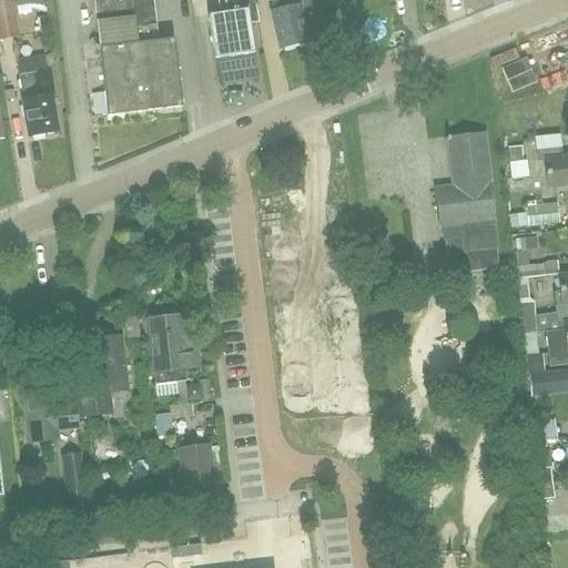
[(143,113),(135,43),(130,0),(92,0),(107,118),(143,113)]
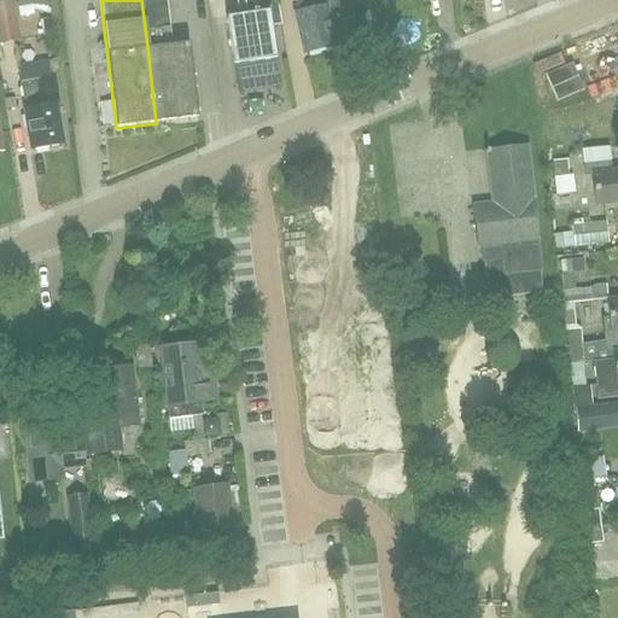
[(172,45),(167,0),(141,0),(147,47),(172,45)]
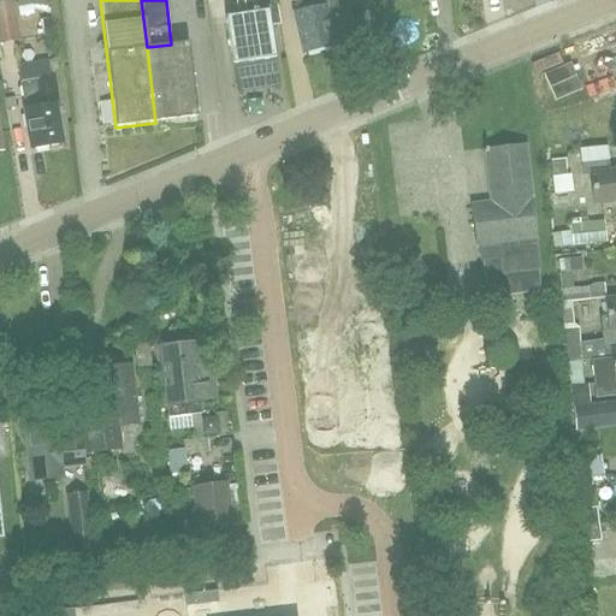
[(279,25),(276,0),(242,0),(243,0),(236,1),(238,16),(225,18),(232,65),(276,59),(271,27),(279,25)]
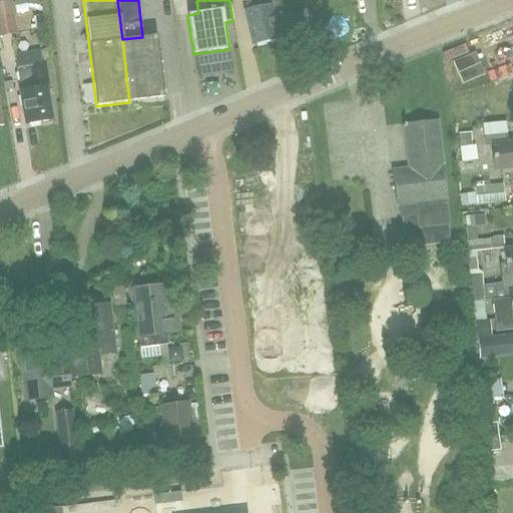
[(280,38),(273,9),(282,7),(280,0),(244,0),(247,11),(244,12),(251,45),(280,38)]
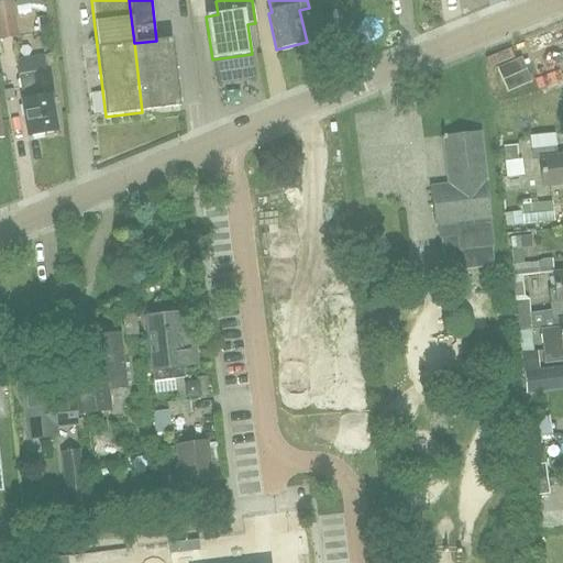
[(0,40),(18,37),(12,2),(0,3),(0,40)]
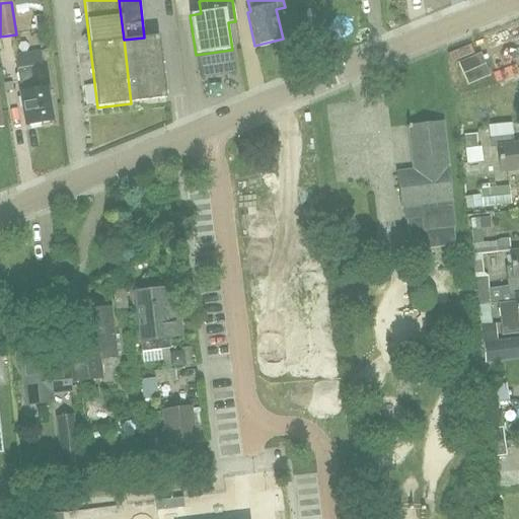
[(124,40),(131,103),(165,98),(157,35),(144,38),(124,40)]
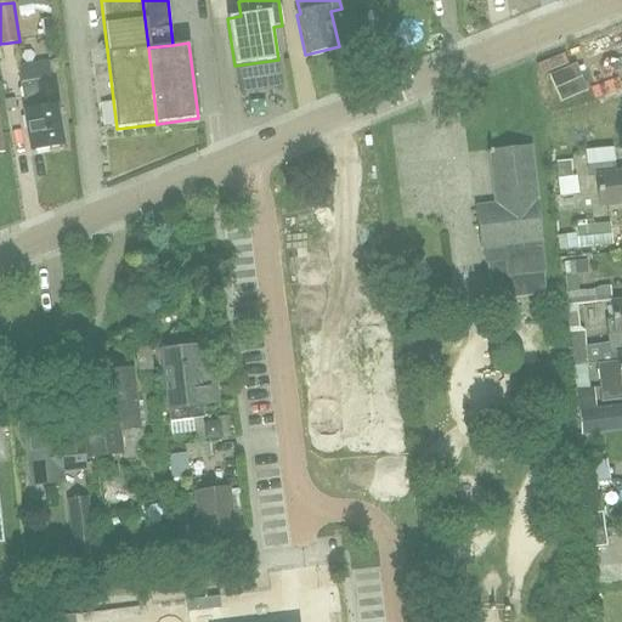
[(21,84),(26,111),(24,111),(32,152),(63,146),(56,107),(60,107),(55,80),(50,82),(46,61),(17,67),(21,84)]
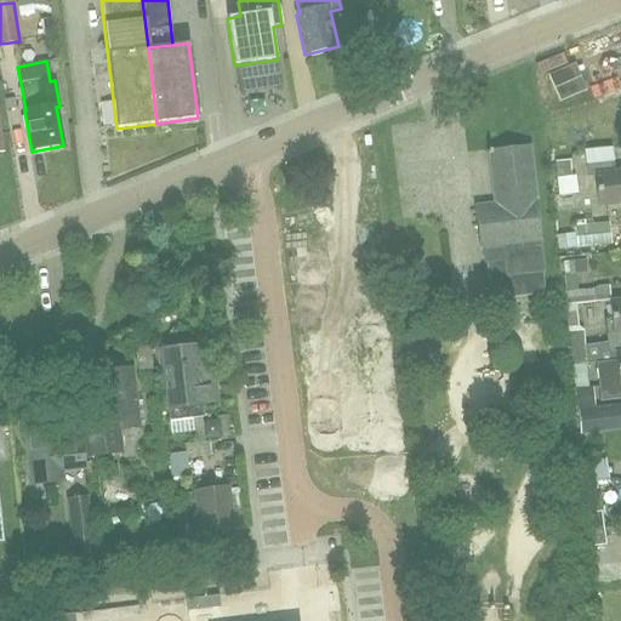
[(620,103),(620,70),(581,74),(582,106),(620,103)]
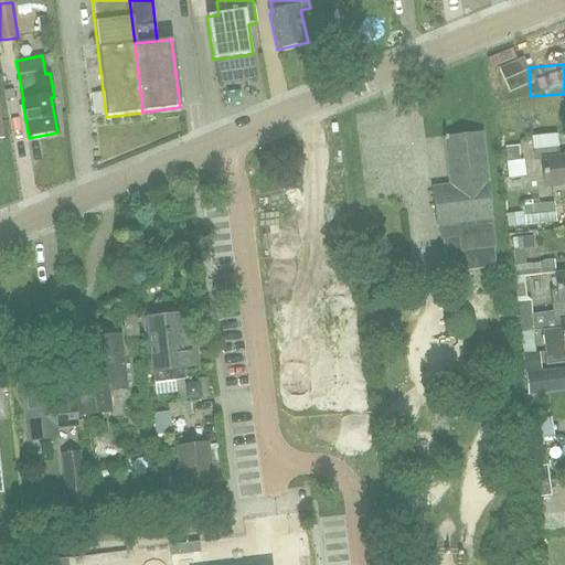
[(535,149),(561,146),(558,132),(533,136),(535,149)]
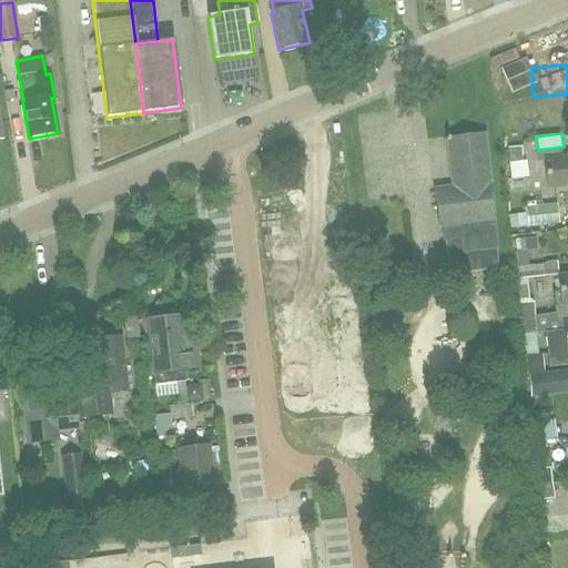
[(443,241),(445,241),(448,275),(499,270),(496,250),(498,250),(485,134),(447,139),(453,188),(434,190),(438,227),(442,226),(443,241)]
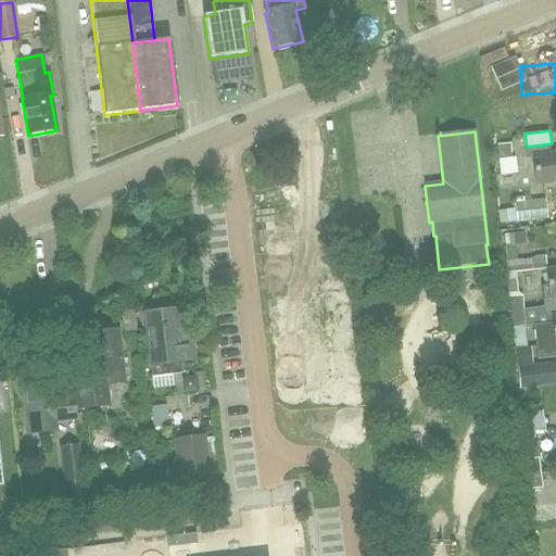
[(536,186),(555,182),(555,152),(546,154),(545,146),(526,148),(527,158),(533,158),(536,186)]
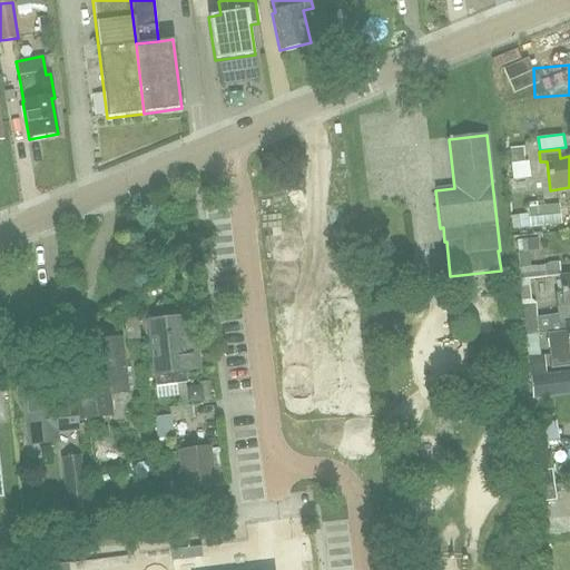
[(517,179),(533,177),(531,160),(514,163),(517,179)]
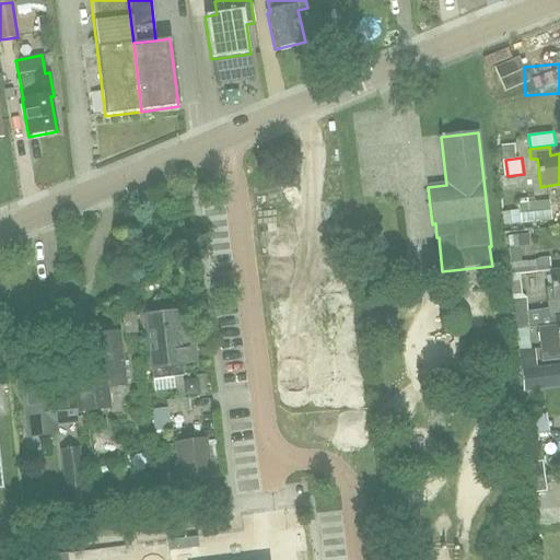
[(555,223),(552,200),(523,202),(524,225),(555,223)]
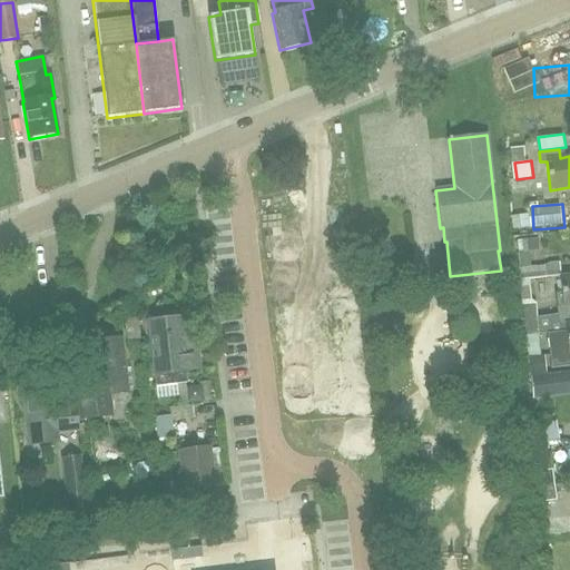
[(359,245),(361,255),(386,252),(385,241),(359,245)]
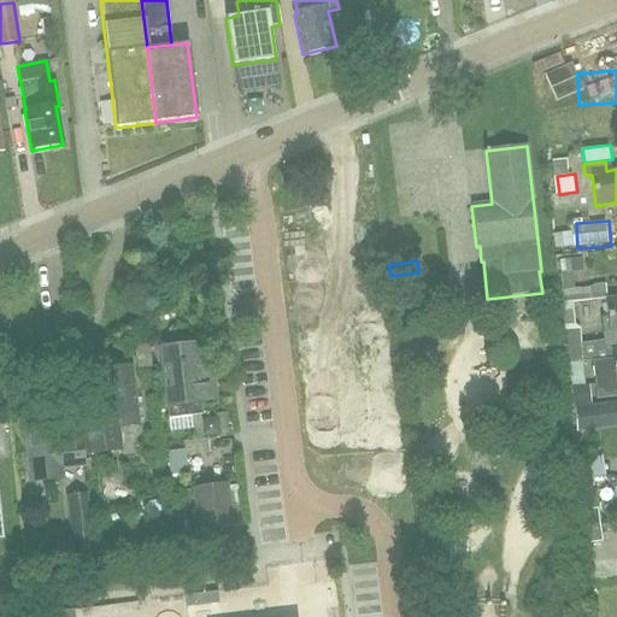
[(600,318),(603,342),(616,340),(616,298),(606,299),(609,317),(600,318)]
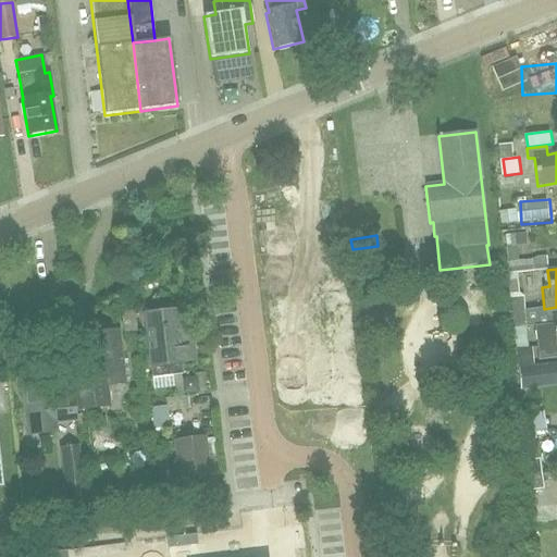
[(183,374),(182,363),(195,362),(192,336),(190,325),(177,326),(175,310),(171,310),(170,306),(148,308),(149,313),(145,313),(155,392),(173,388),(172,375),(183,374)]
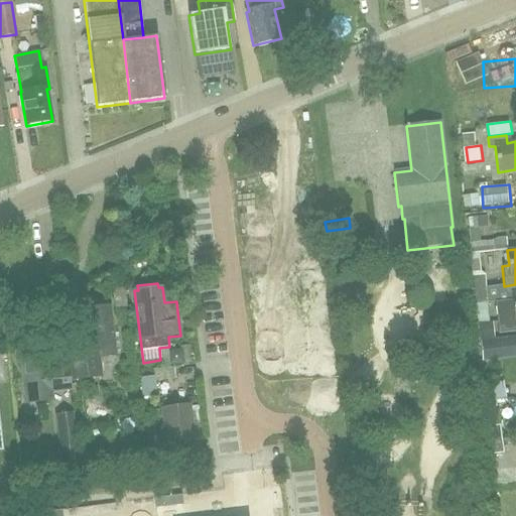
[(515,284),(504,286),(505,295),(507,295),(513,294),(513,300),(495,302),(499,335),(515,332),(515,324),(515,320),(515,284)]
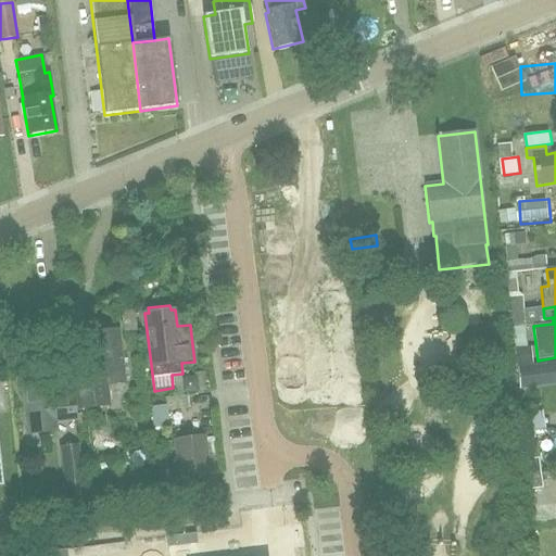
[(85,333),(88,359),(73,362),(79,411),(111,407),(109,386),(126,383),(126,381),(130,381),(127,358),(122,358),(117,329),(85,333)]
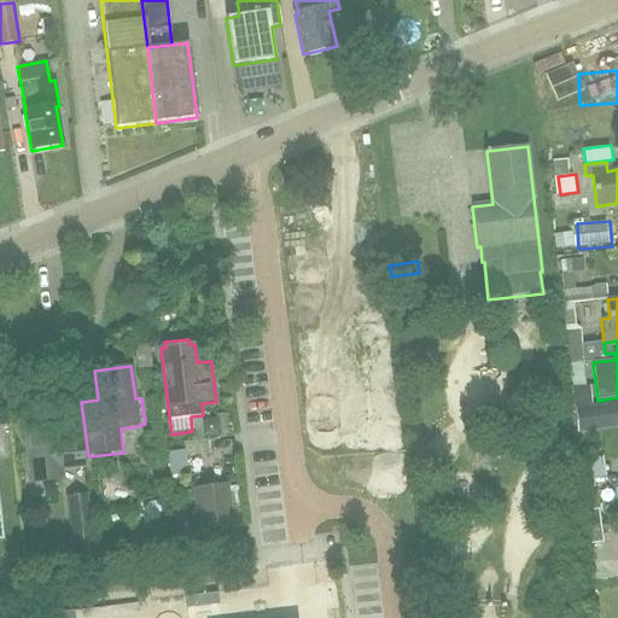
[(596,430),(595,410),(576,412),(577,431),(596,430)]
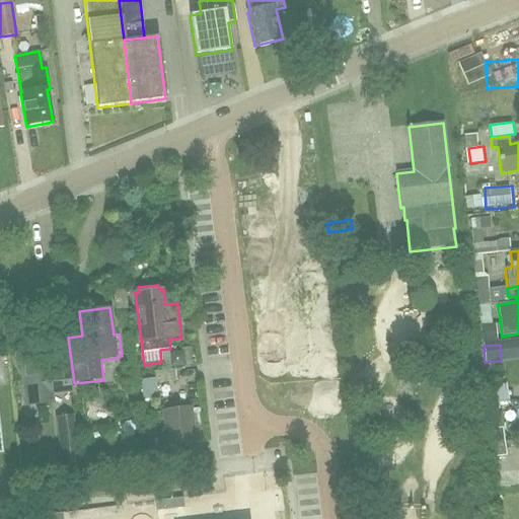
[(49,371),(48,356),(46,356),(45,351),(22,353),(22,358),(21,358),(25,397),(34,396),(35,404),(53,402),(52,396),(70,394),(67,369),(49,371)]
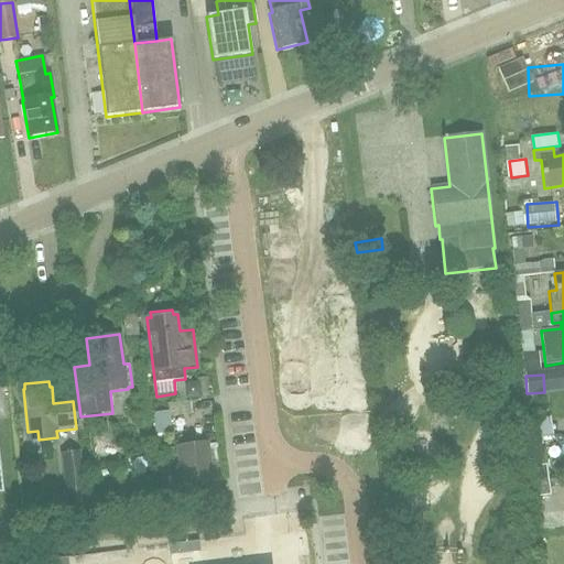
[(169,412),(152,414),(155,435),(172,433),(169,412)]
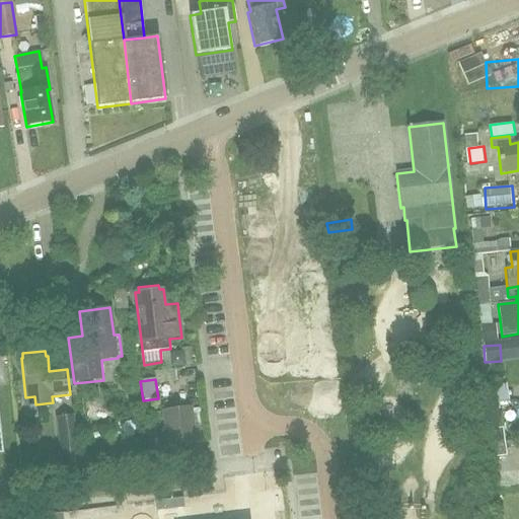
[(514,386),(495,387),(496,406),(515,405),(514,386)]
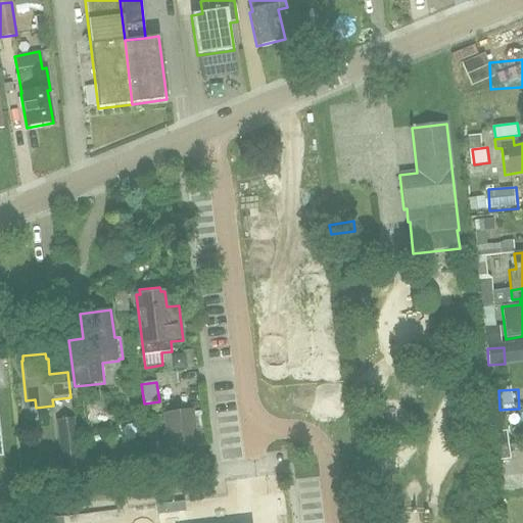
[(191,411),(164,415),(169,448),(195,445),(191,411)]
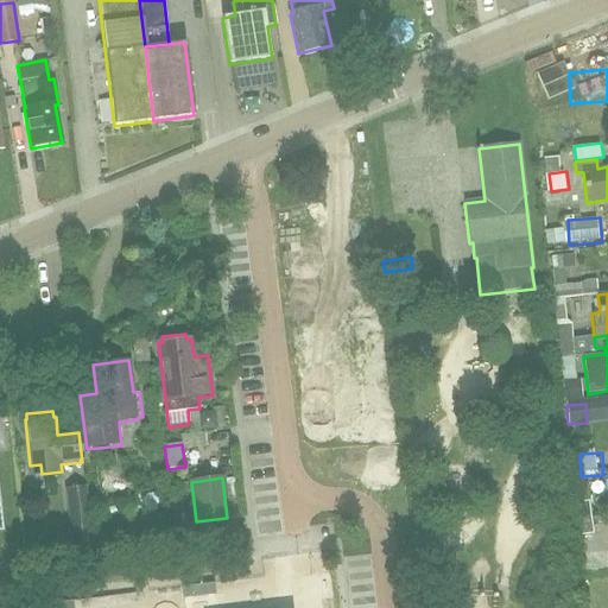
[(70,515),(89,513),(87,488),(67,489),(70,515)]
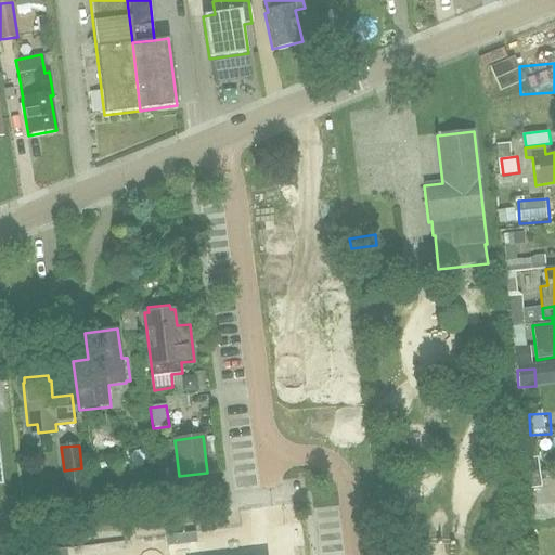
[(197,543),(196,533),(196,532),(166,537),(167,546),(197,543)]
